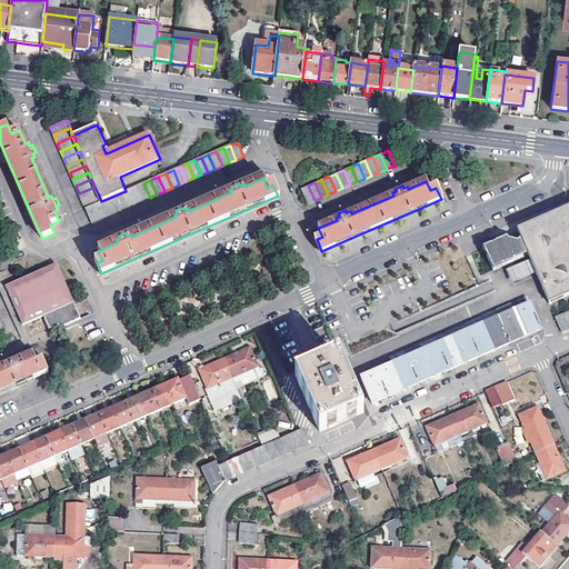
[(143,183),(137,187),(142,200),(150,198),(143,183)]
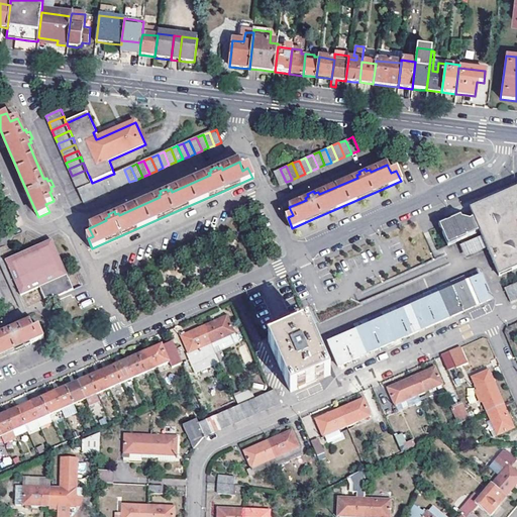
[(274,172),(279,185),(286,182),(280,169),(274,172)]
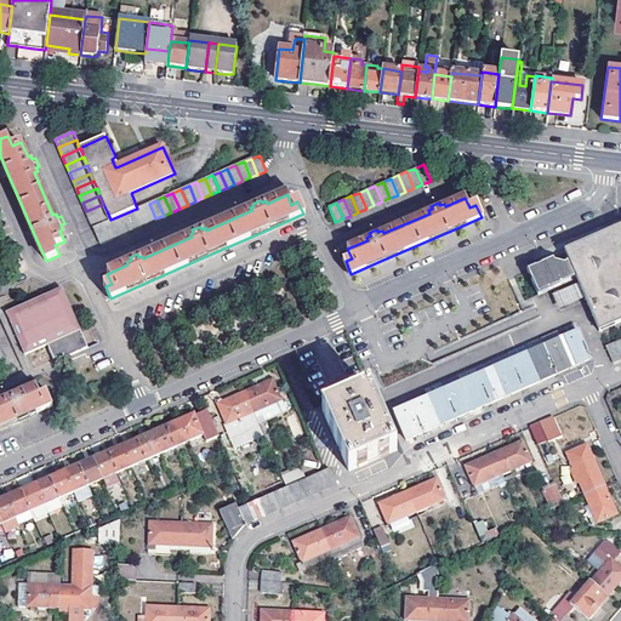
[(103,204),(86,211),(90,218),(107,211),(103,204)]
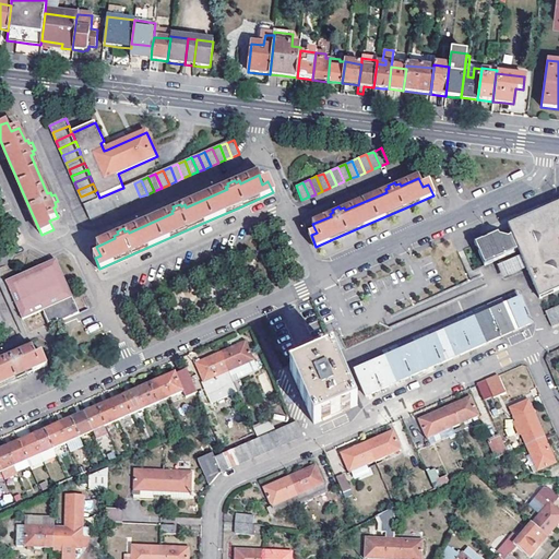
[(134,183),(128,186),(133,200),(140,197),(134,183)]
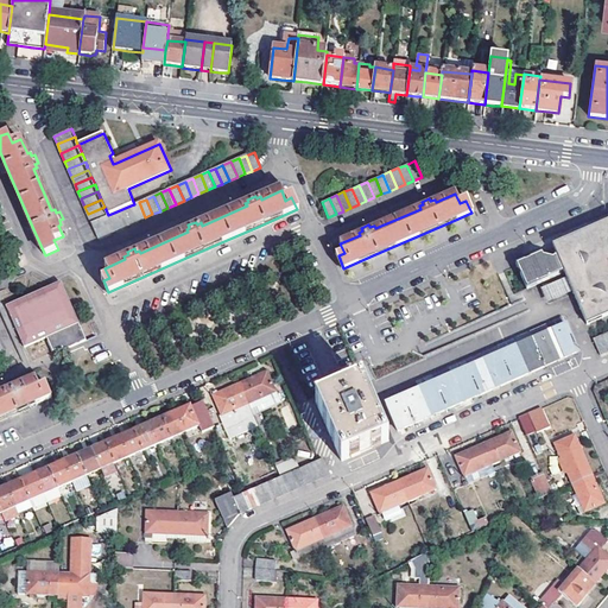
[(139,202),(134,204),(131,206),(138,221),(145,217),(139,202)]
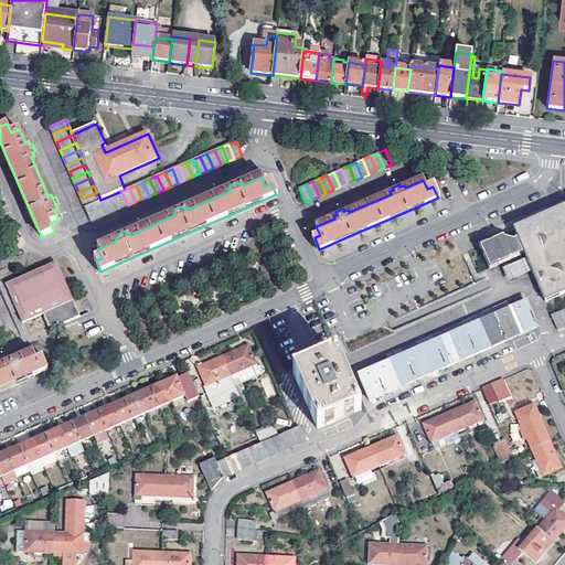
[(128,205),(121,191),(114,194),(120,209),(128,205)]
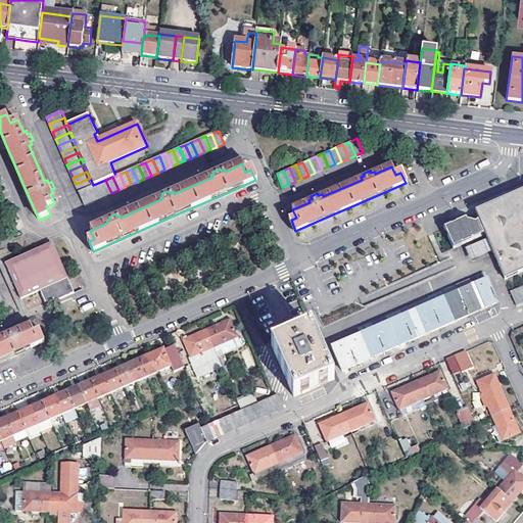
[(90,178),(76,184),(79,192),(86,189),(92,186),(93,185),(90,178)]
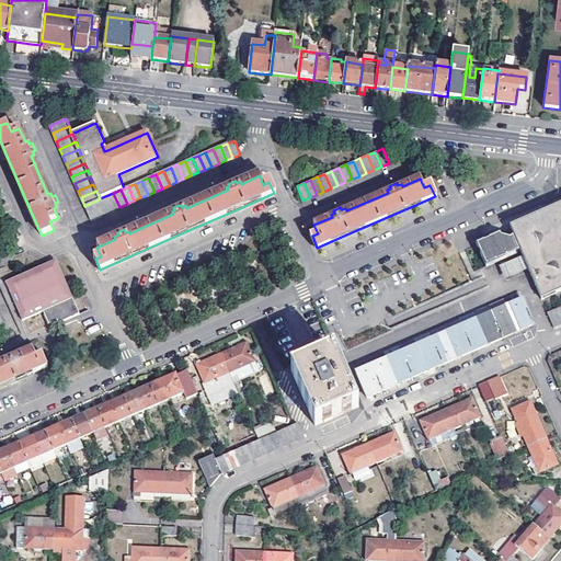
[(119,207),(113,193),(105,196),(112,210),(119,207)]
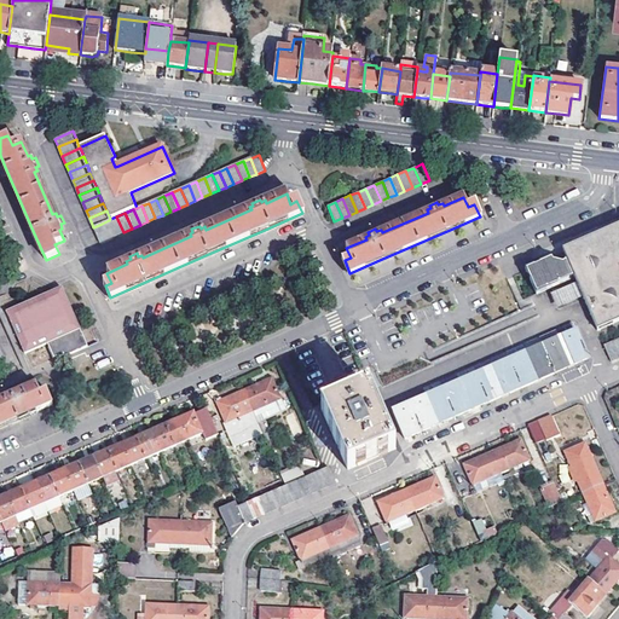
[(123,232),(116,217),(110,219),(109,220),(116,236),(123,232)]
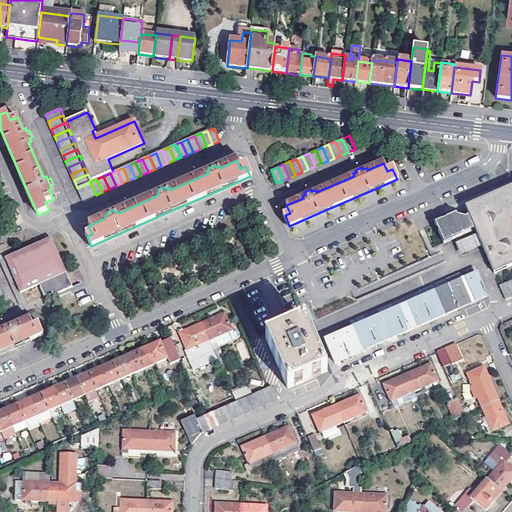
[(96,195),(90,182),(84,185),(90,198),(96,195)]
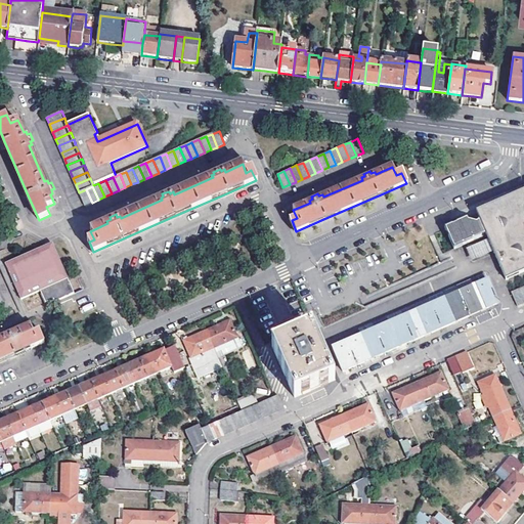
[(92,203),(86,189),(79,192),(84,206),(92,203)]
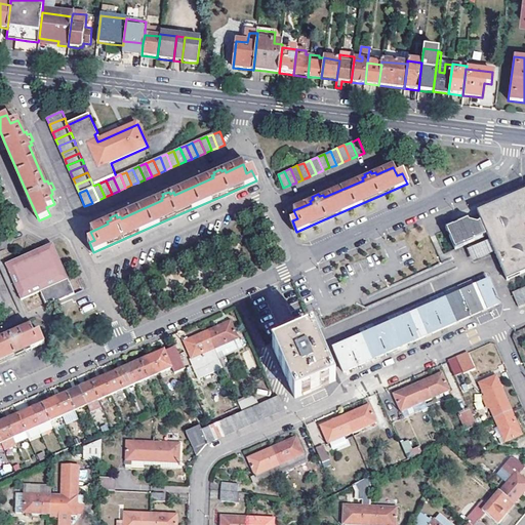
[(524,191),(477,212),(481,221),(477,224),(472,223),(466,223),(446,231),(454,249),(487,235),(490,243),(493,250),(507,280),(524,271),(524,191)]
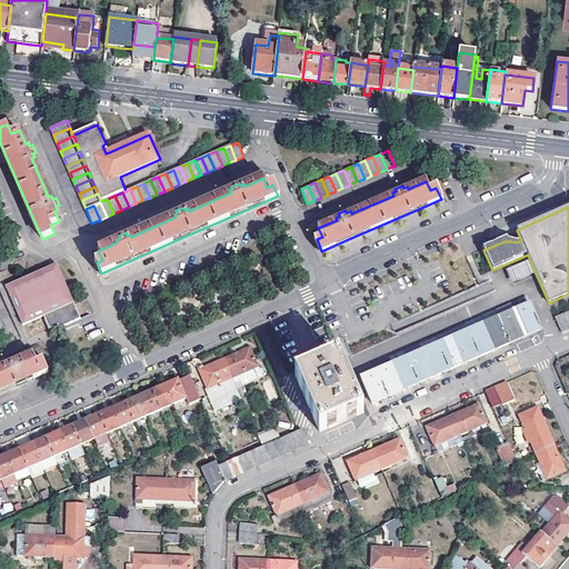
[(531,263),(525,266),(529,273),(535,271),(531,263)]
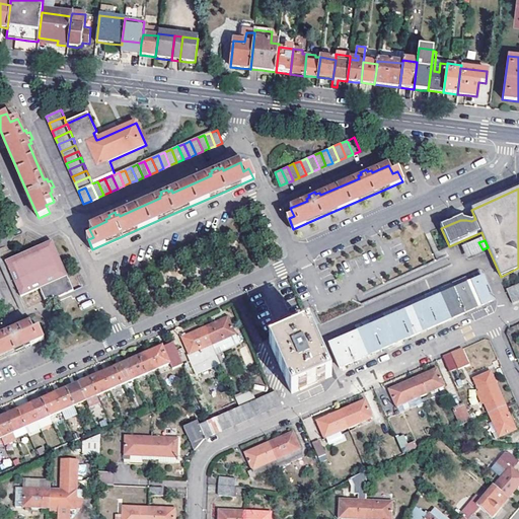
[(67,277),(53,242),(6,262),(21,297),(38,290),(67,277)]
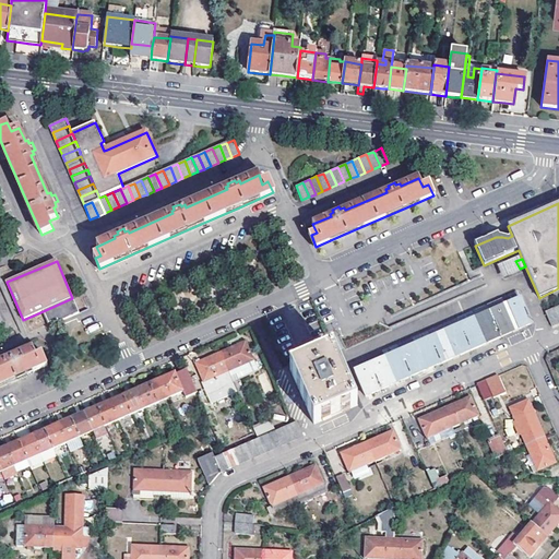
[(43,317),(74,304),(72,298),(40,312),(43,317)]
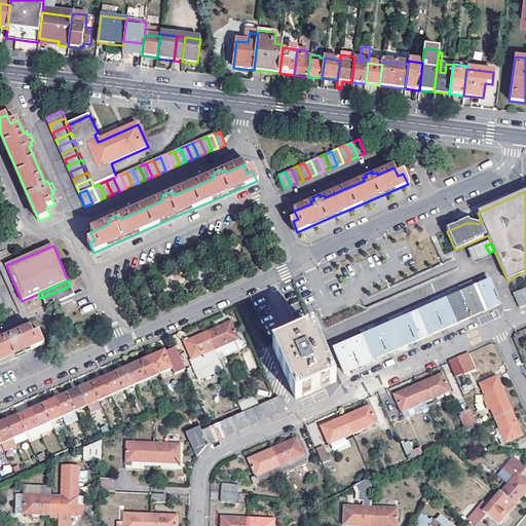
[(476,287),(485,310),(487,310),(495,306),(499,304),(489,282),(476,287)]
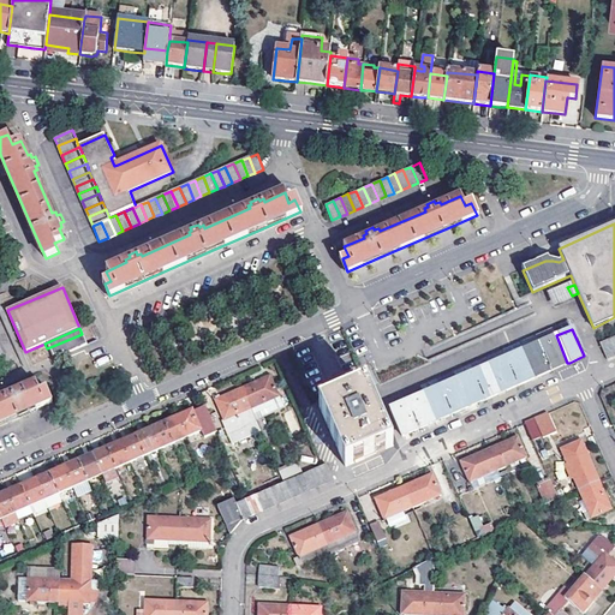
[(88,348),(82,334),(47,348),(52,359),(55,358),(65,354),(66,357),(88,348)]
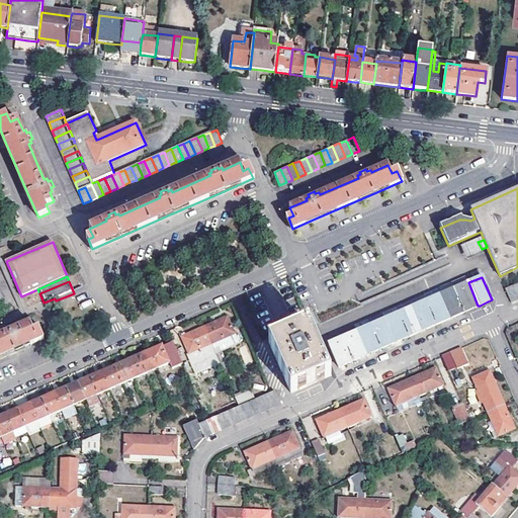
[(453,289),(463,313),(476,307),(478,306),(468,282),(456,287),(453,289)]
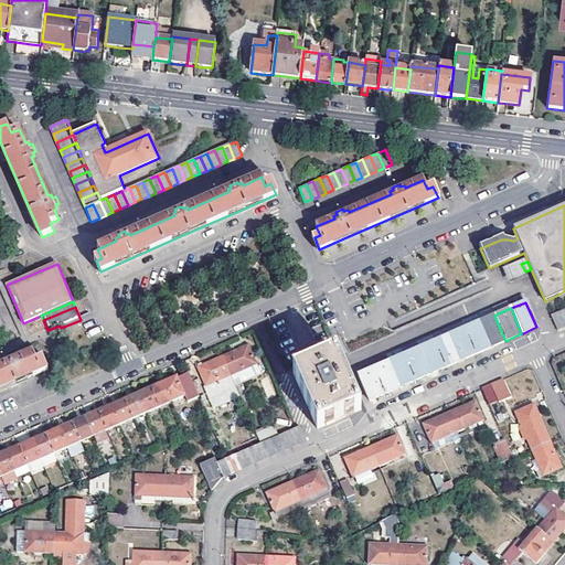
[(564,327),(557,312),(551,315),(557,329),(564,327)]
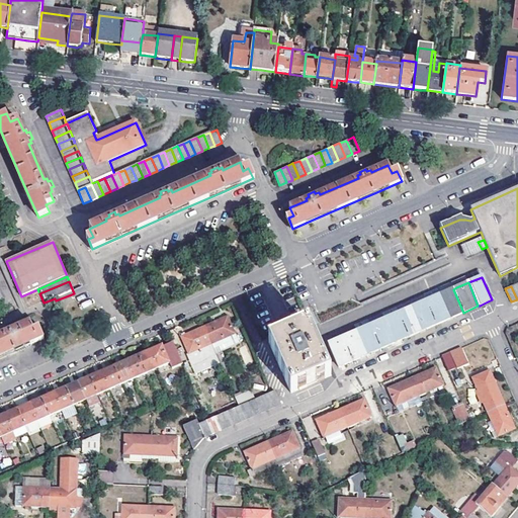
[(440,295),(450,319),(452,317),(463,313),(453,289),(443,293),(440,295)]
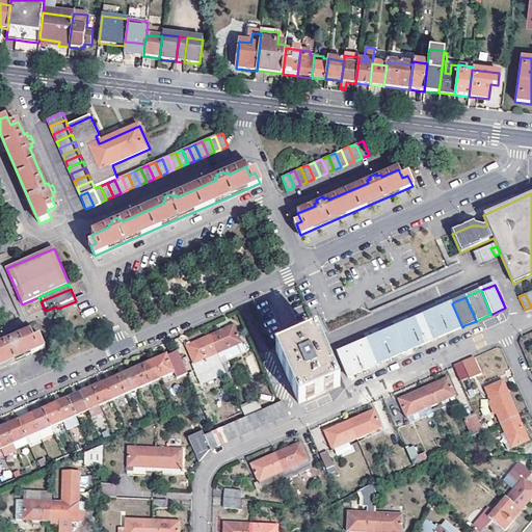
[(452,303),(437,310),(448,334),(459,328),(462,327),(452,303)]
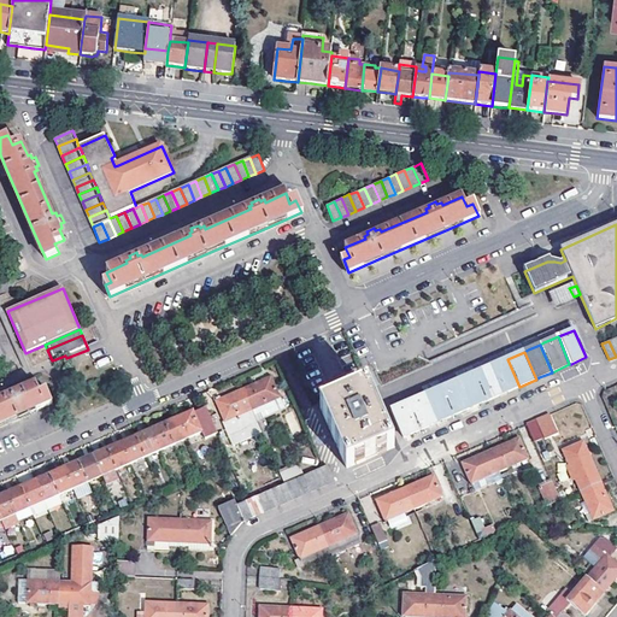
[(474,374),(486,401),(500,395),(505,393),(519,387),(507,359),(474,374)]
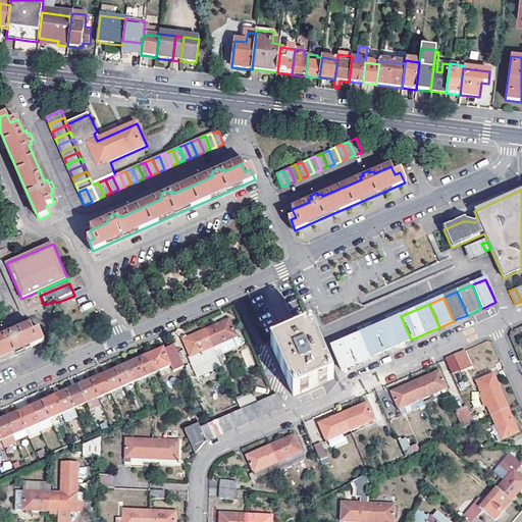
[(386,322),(397,346),(399,345),(411,340),(401,316),(386,322)]
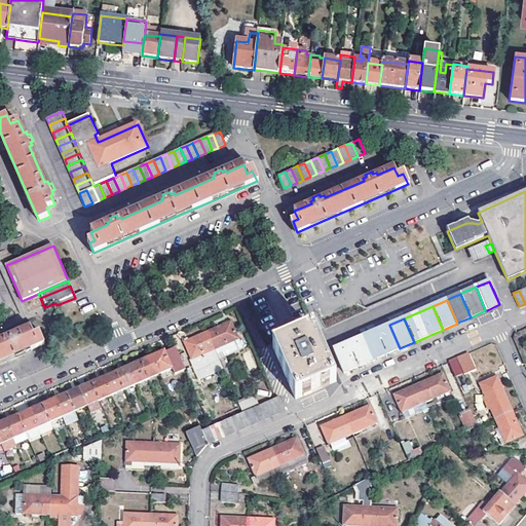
[(237,336),(231,322),(207,332),(219,359),(242,348),(237,336)]
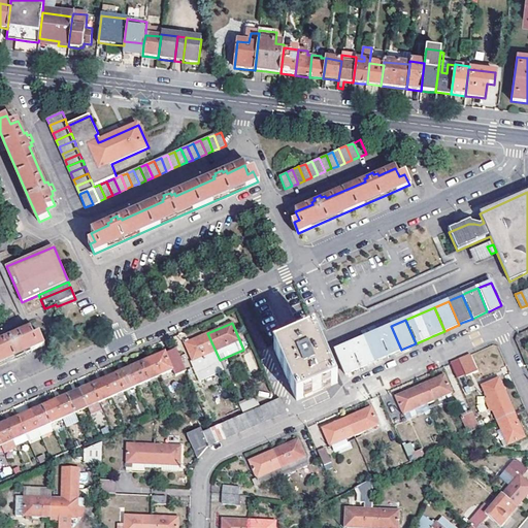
[(377,332),(388,356),(399,351),(401,350),(391,326),(377,332)]
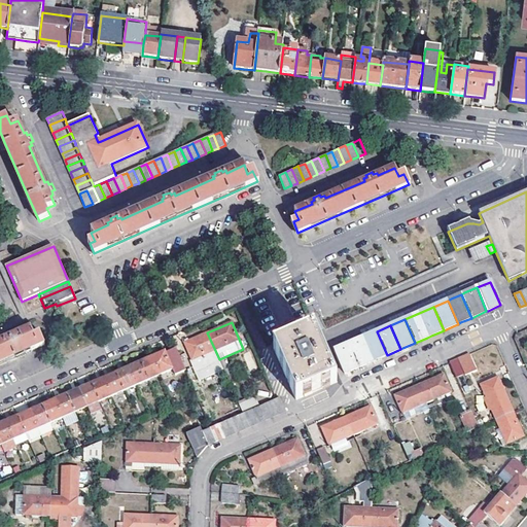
[(0,363),(25,353),(45,344),(40,332),(34,336),(31,327),(13,336),(12,334),(8,336),(7,334),(1,337),(2,339),(0,339),(0,363)]
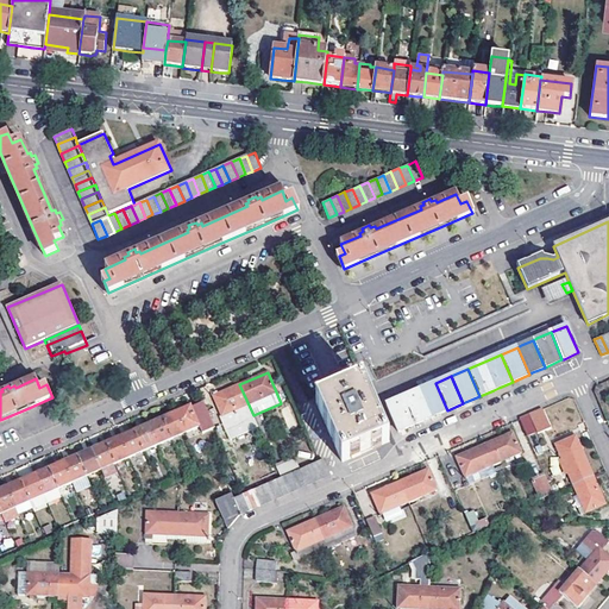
[(315,402),(341,462),(389,441),(363,382),(340,391),(315,402)]
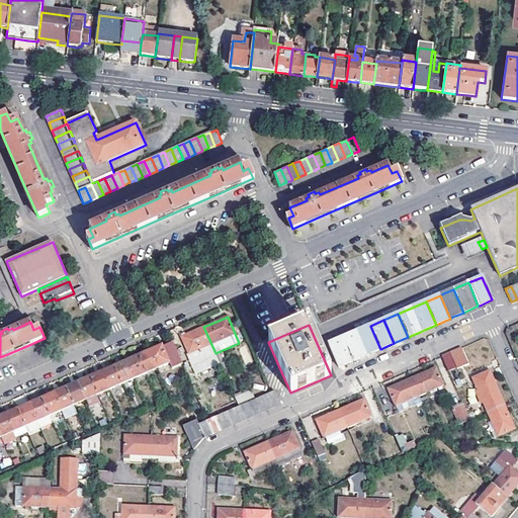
[(356,332),(366,355),(368,354),(380,349),(370,326),(356,332)]
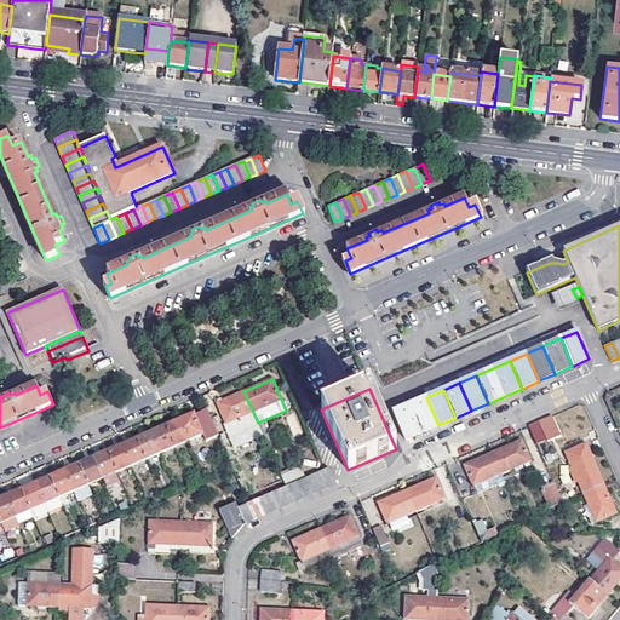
[(258,423),(244,391),(216,403),(224,425),(223,425),(233,448),(263,435),(258,423)]
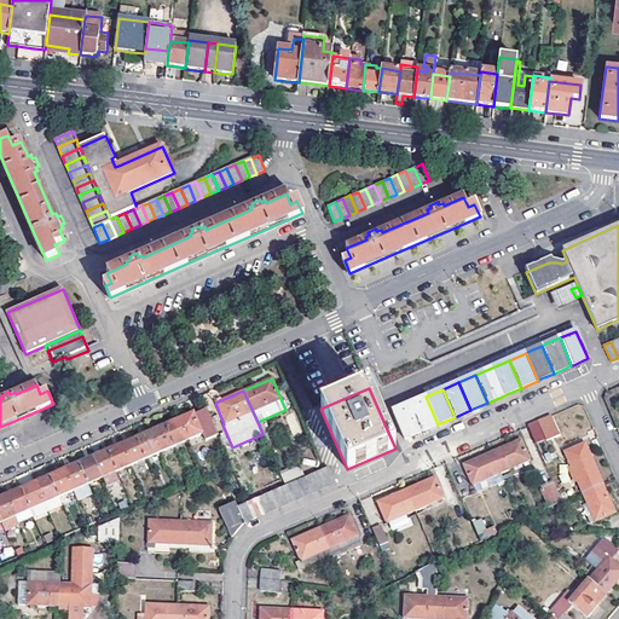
[(438,424),(426,397),(392,411),(404,439),(409,437),(434,426),(438,424)]
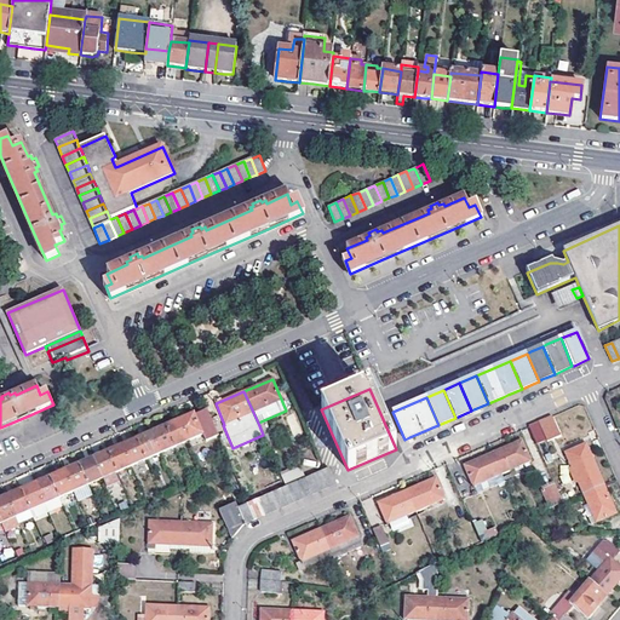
[(194,414),(178,420),(188,441),(202,435),(201,432),(213,426),(206,411),(194,415),(194,414)]
